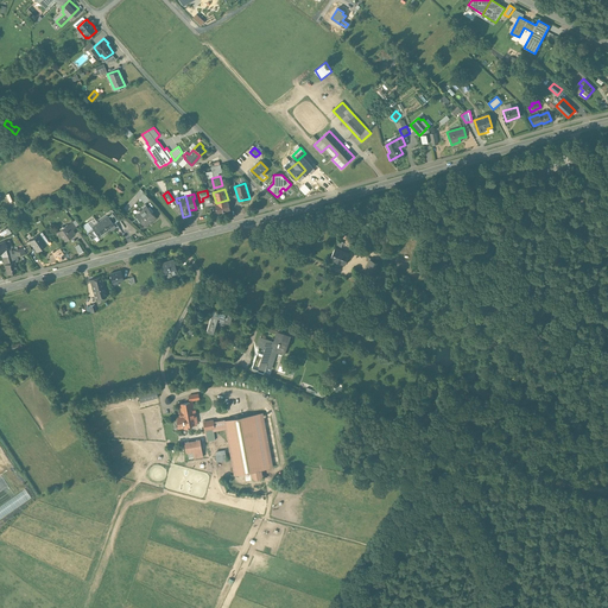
[(216,203),(215,203),(217,213),(230,210),(228,200),(216,203)]
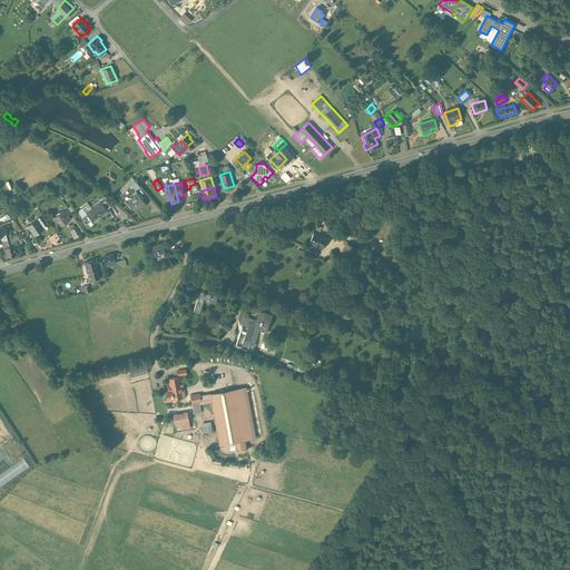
[(135,197),(128,203),(135,210),(138,207),(139,208),(146,204),(137,193),(134,195),(135,197)]
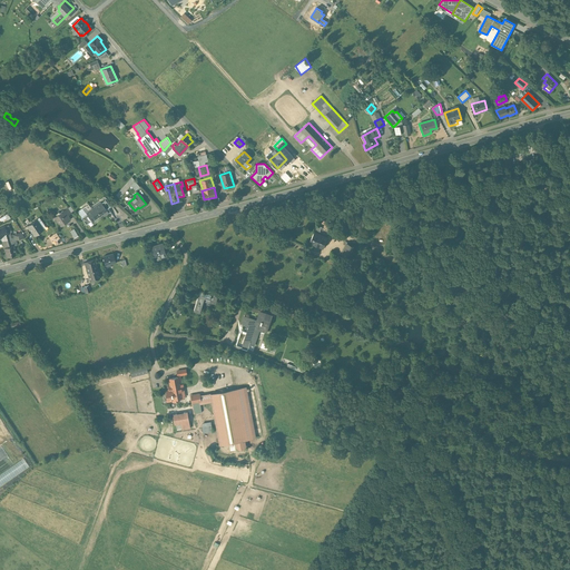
[(100,202),(86,213),(92,220),(107,210),(100,202)]
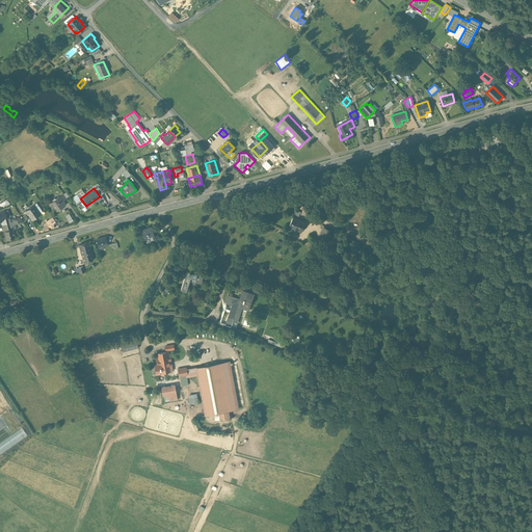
[(59,195),(52,202),(55,207),(57,210),(65,205),(63,201),(60,196),(59,195)]
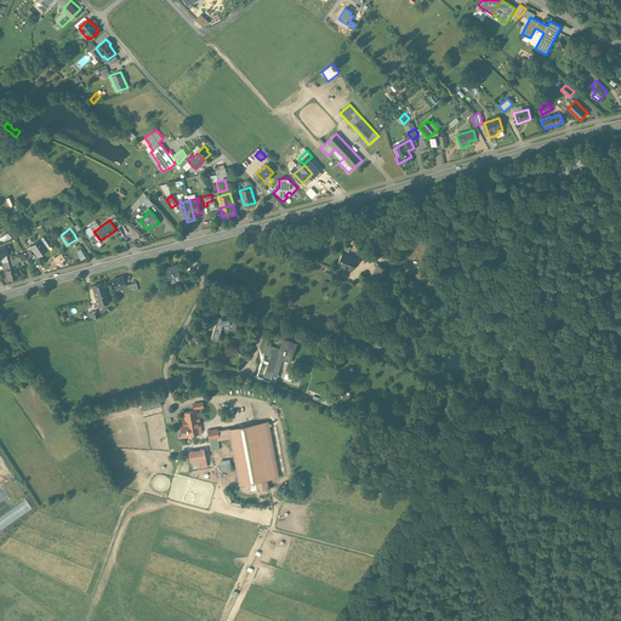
[(39,239),(29,245),(38,256),(47,250),(45,246),(40,239),(39,239)]
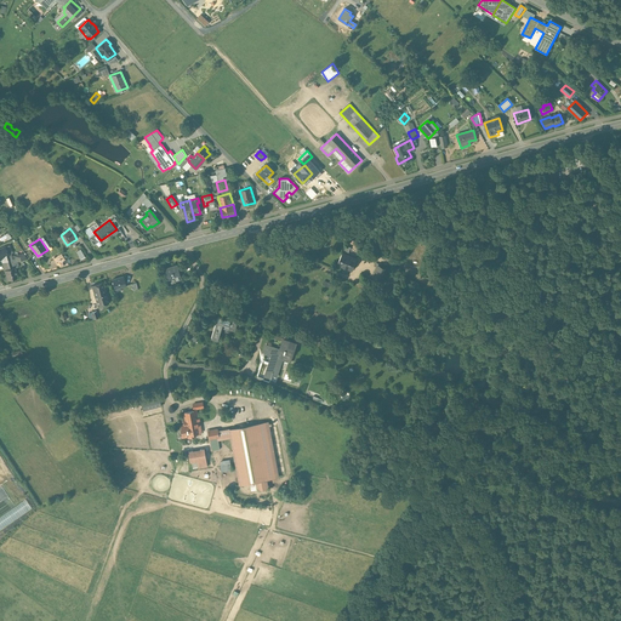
[(342,252),(337,263),(353,269),(354,265),(355,266),(357,263),(355,262),(357,258),(342,252)]
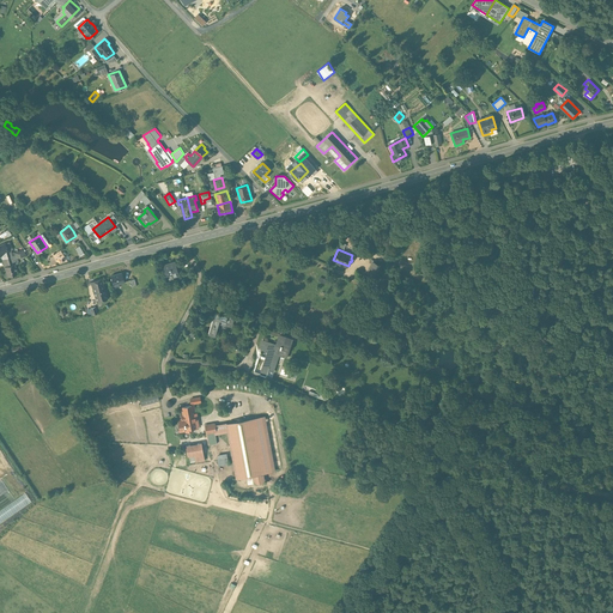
[(11,256),(2,259),(7,277),(17,273),(14,263),(13,263),(11,256)]
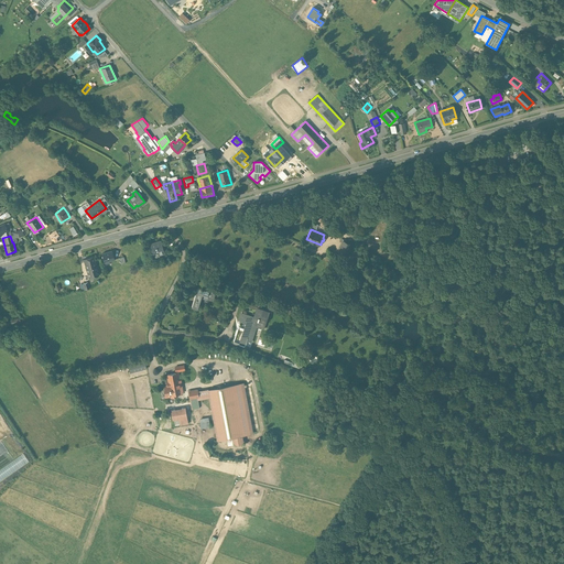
[(351,243),(344,240),(338,252),(346,256),(351,243)]
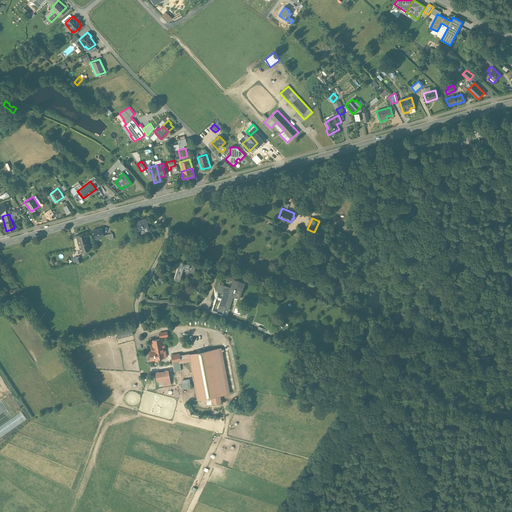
[(146,219),(137,222),(139,230),(143,228),(144,232),(149,230),(146,219)]
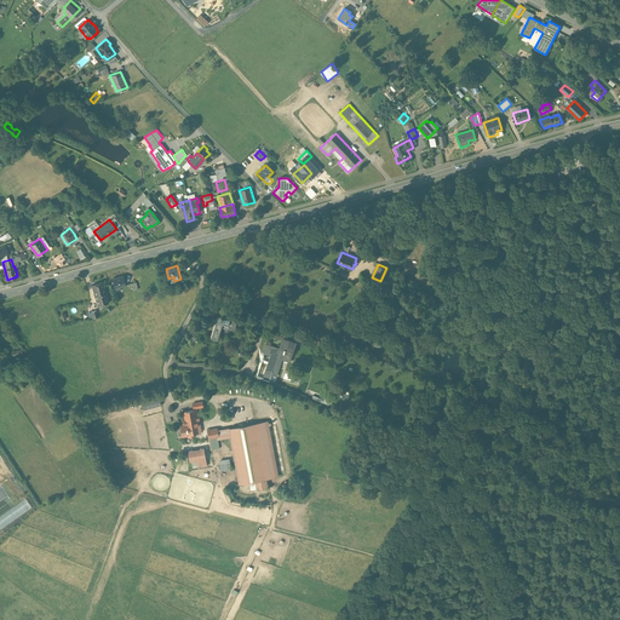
[(122,276),(112,280),(114,288),(125,286),(122,276)]
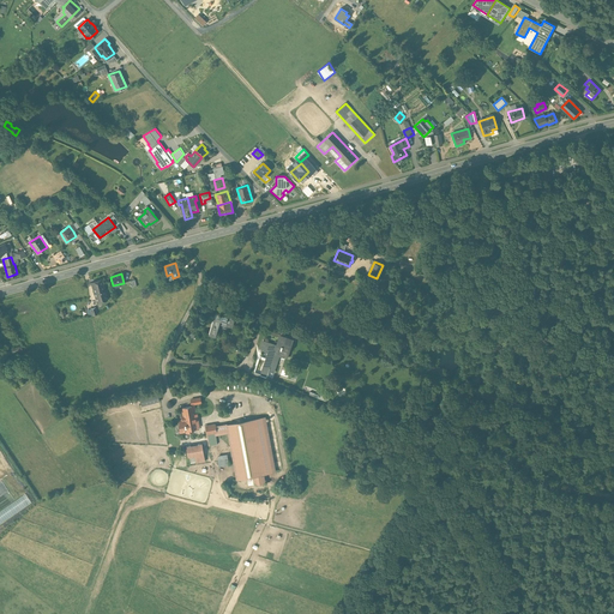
[(102,280),(90,283),(96,302),(108,300),(102,280)]
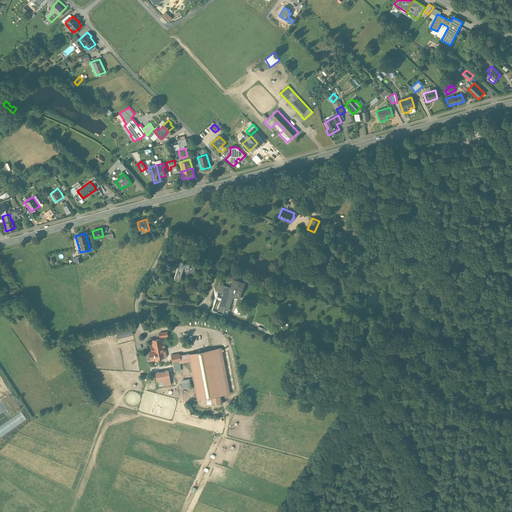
[(190,265),(183,263),(183,265),(178,264),(178,265),(174,278),(180,279),(183,270),(193,273),(194,267),(198,267),(199,262),(196,262),(196,260),(191,259),(190,265)]
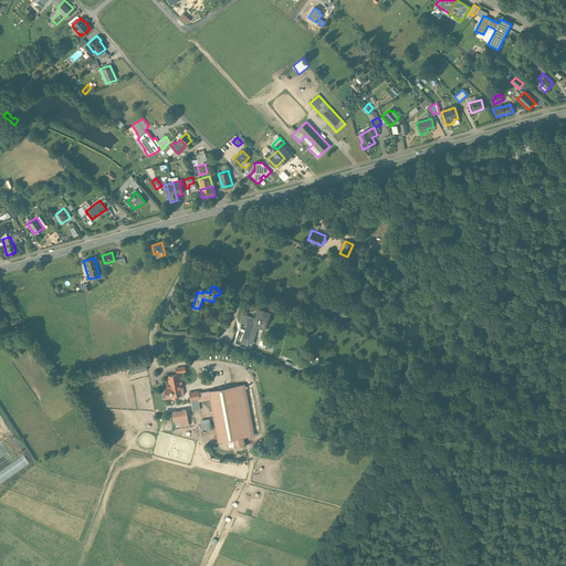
[(237,295),(234,303),(241,305),(244,299),(237,295)]
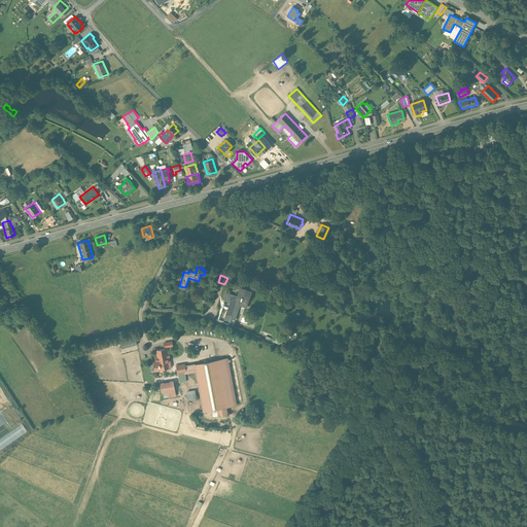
[(226,292),(224,299),(231,301),(225,318),(231,320),(232,318),(236,319),(238,313),(235,312),(238,303),(246,306),(250,291),(243,288),(243,290),(240,289),(237,295),(226,292)]
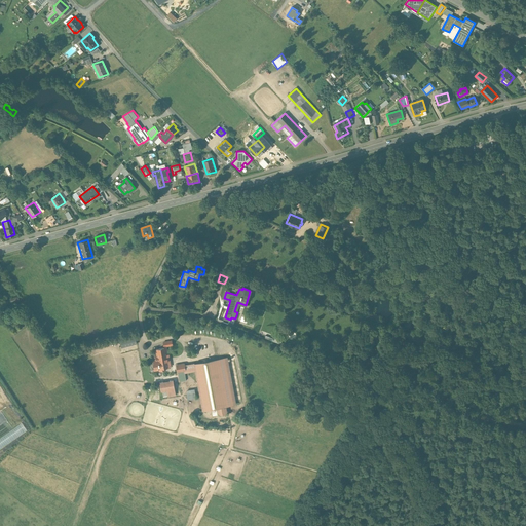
[(265,339),(282,343),(283,339),(266,334),(265,339)]
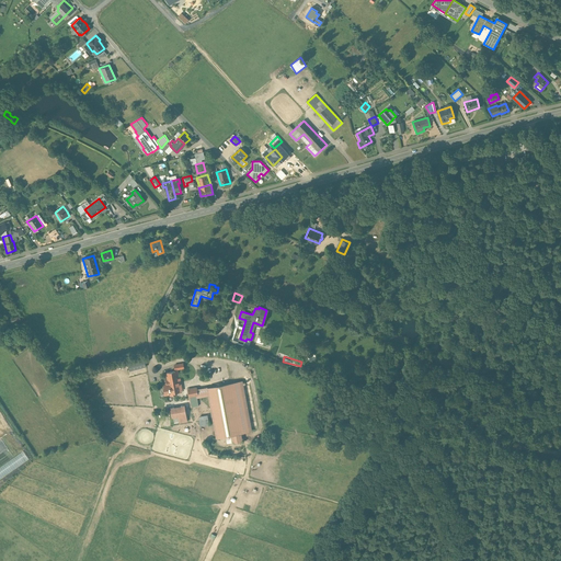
[(145,358),(128,363),(129,370),(147,366),(145,358)]
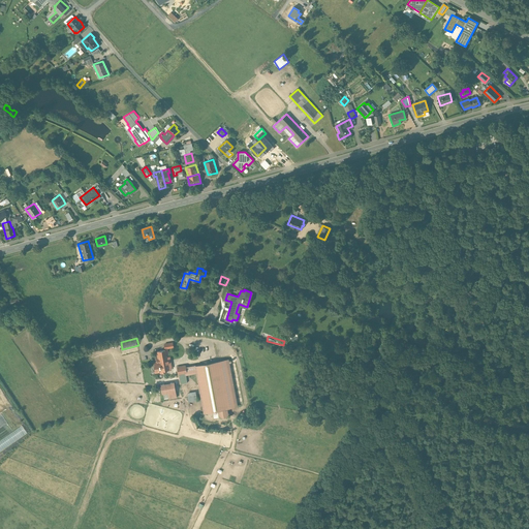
[(166,349),(157,351),(159,359),(157,360),(157,363),(154,363),(155,369),(154,369),(155,372),(159,372),(159,371),(161,370),(162,372),(165,372),(165,370),(172,369),(169,356),(167,356),(166,349)]
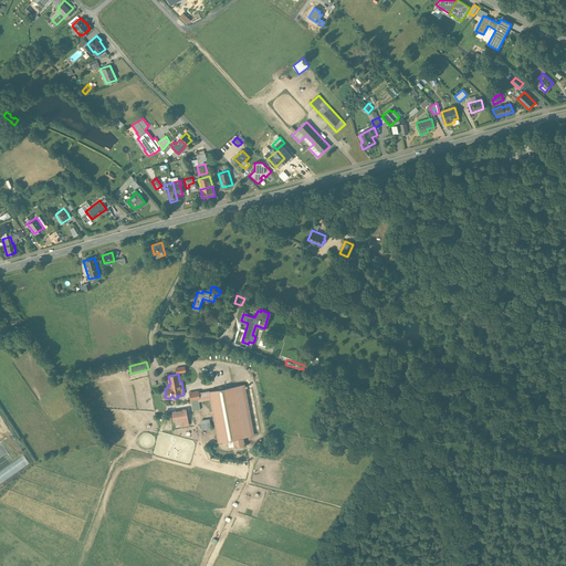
[(244,385),(233,387),(242,438),(253,436),(244,385)]
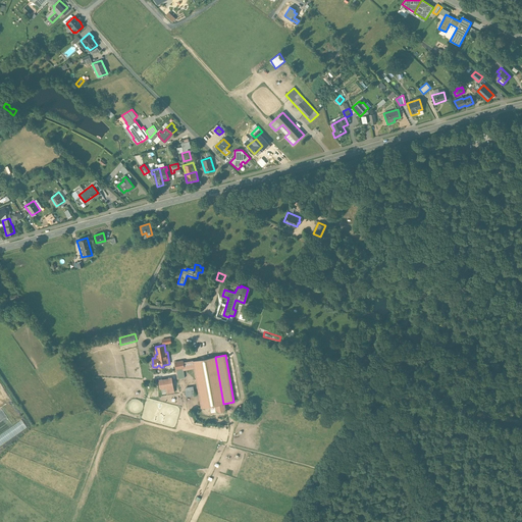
[(215,357),(193,361),(195,368),(202,408),(223,404),(215,357)]
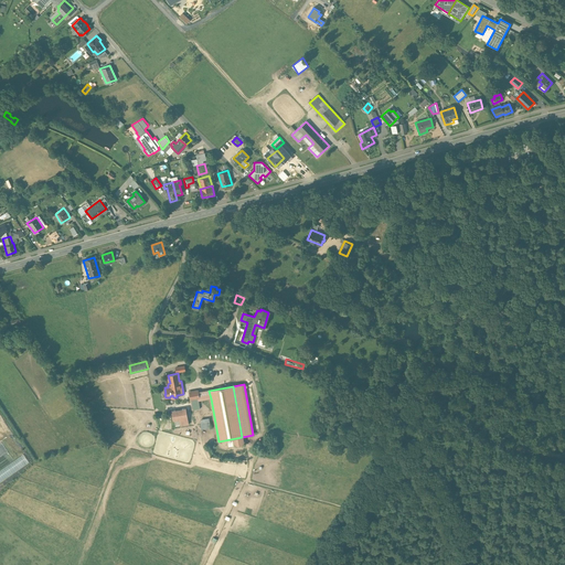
[(209,391),(198,392),(199,397),(198,398),(198,401),(211,398),(209,391)]
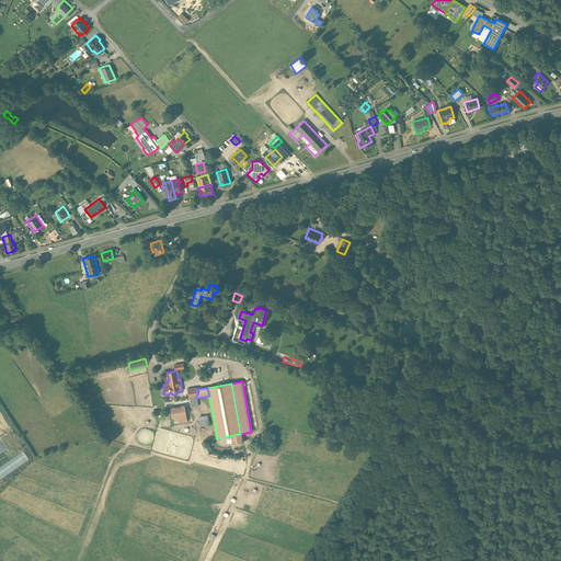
[(184,405),(170,408),(172,418),(179,416),(186,415),(184,405)]
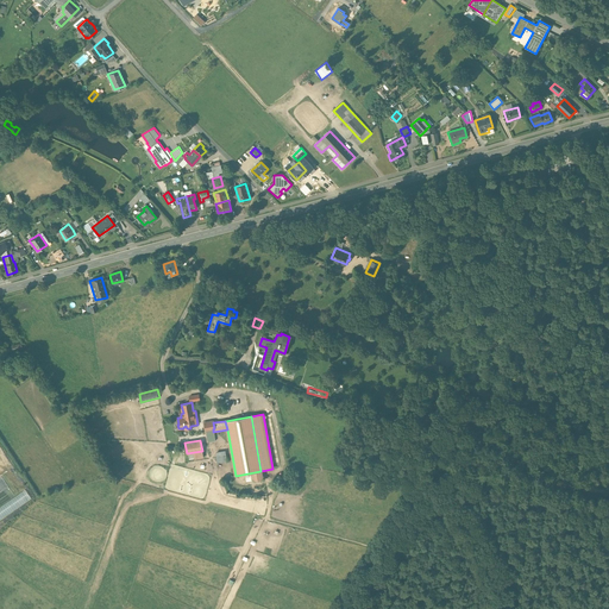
[(0,519),(26,502),(24,500),(22,502),(18,497),(0,508),(0,519)]
